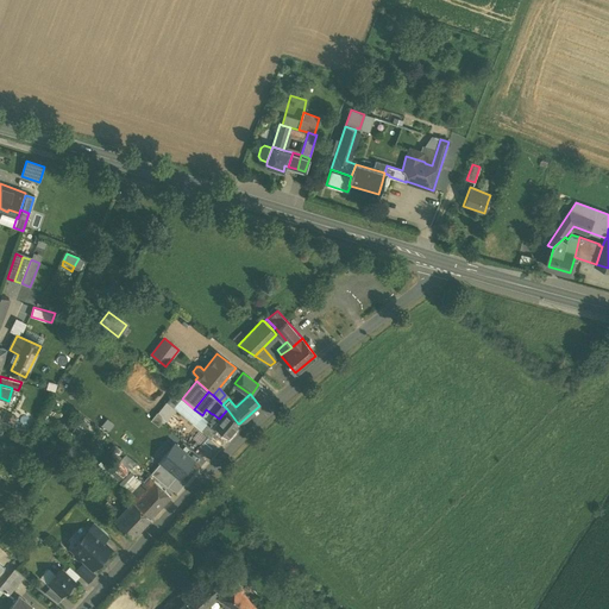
[(225,395),(219,401),(223,405),(228,399),(225,395)]
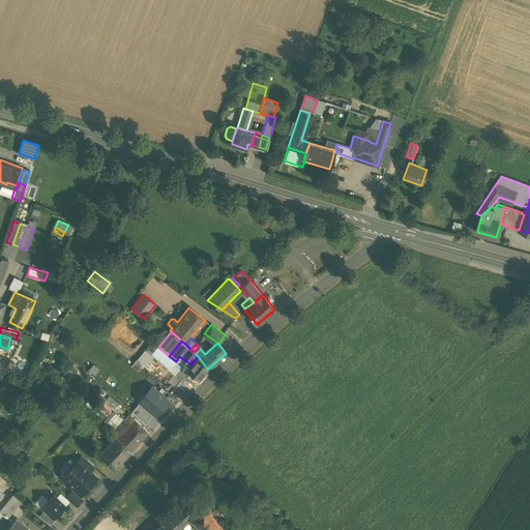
[(190,364),(186,370),(198,379),(207,369),(198,356),(190,364)]
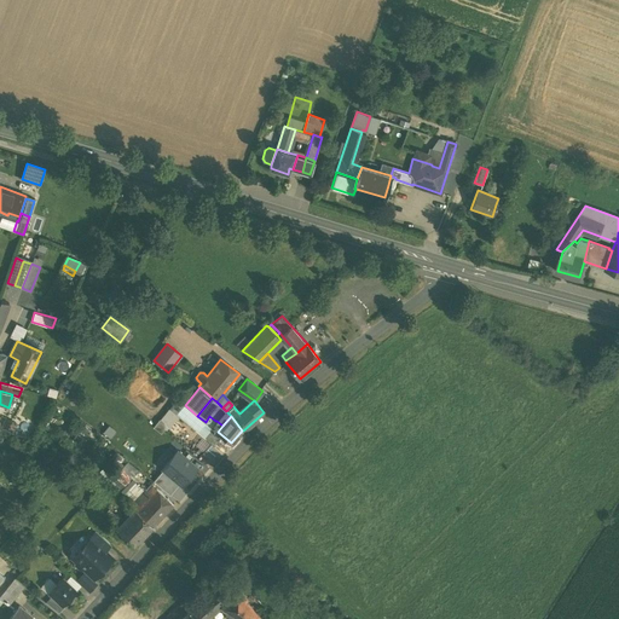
[(5,418),(4,428),(16,431),(18,421),(5,418)]
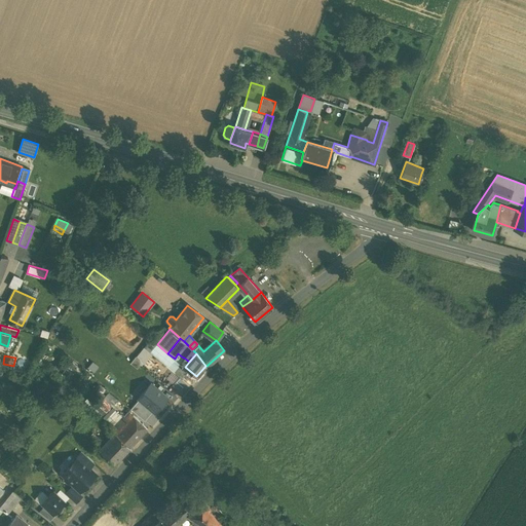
[(189,362),(184,358),(183,358),(180,363),(185,367),(189,362)]
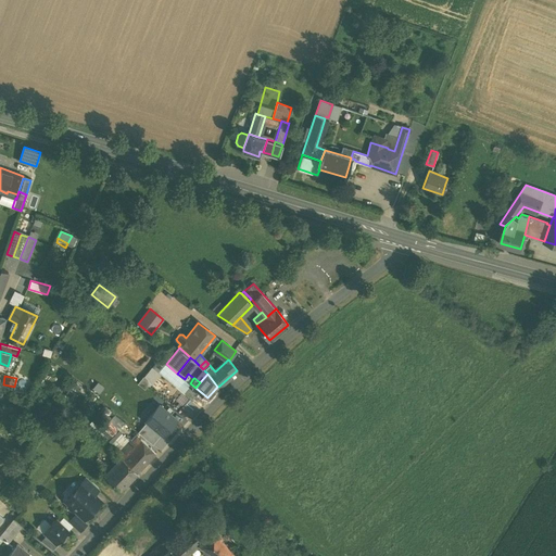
[(182,406),(192,415),(201,406),(191,397),(182,406)]
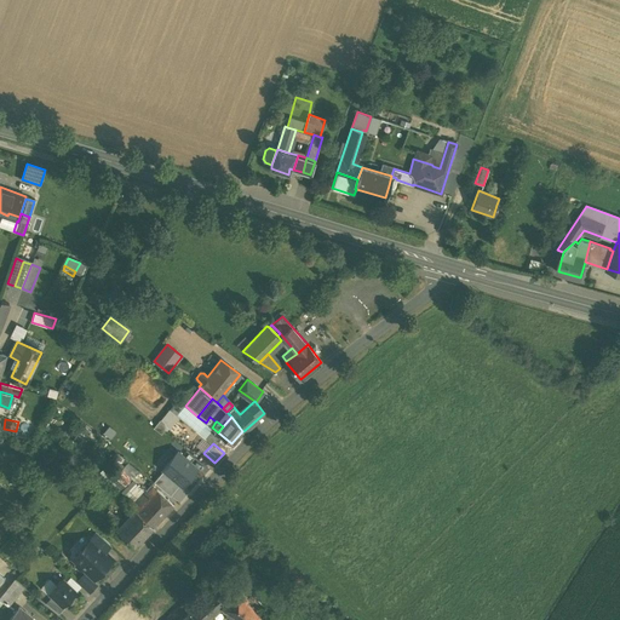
[(196,468),(178,452),(164,469),(181,483),(182,484),(196,468)]
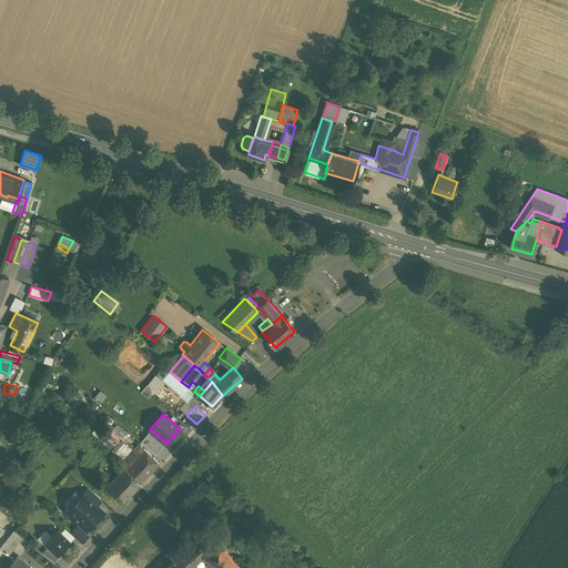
[(165,443),(150,429),(141,442),(155,454),(165,443)]
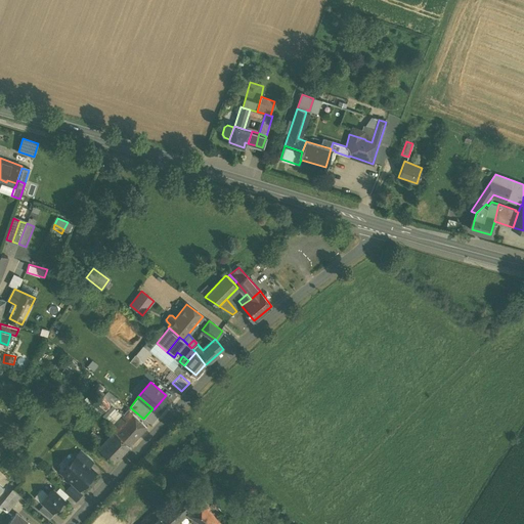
[(113,404),(103,413),(113,422),(121,411),(113,404)]
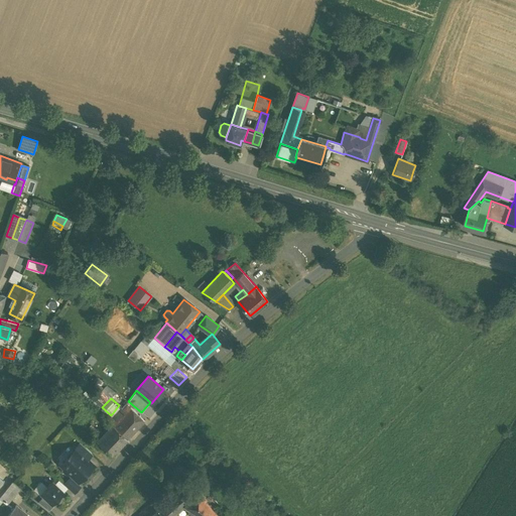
[(119,418),(114,424),(127,437),(144,420),(130,407),(125,412),(119,418)]
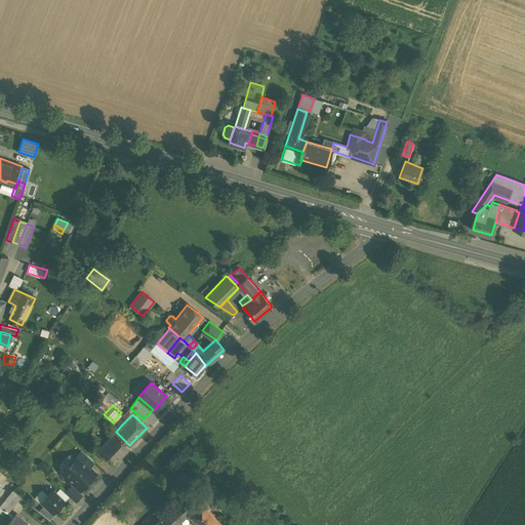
[(127,419),(123,414),(116,421),(117,422),(121,426),(127,419)]
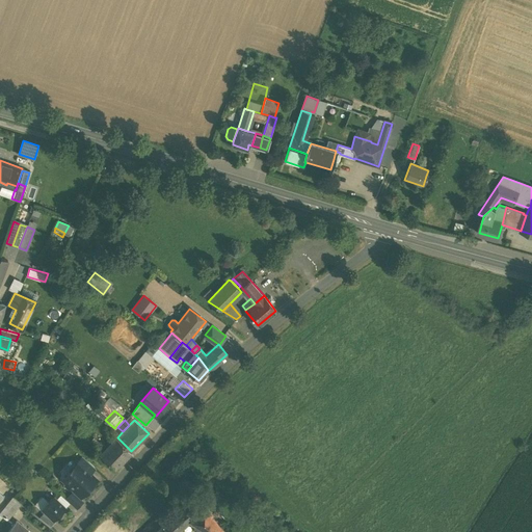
[(118,428),(113,433),(110,437),(113,441),(117,437),(123,431),(118,428)]
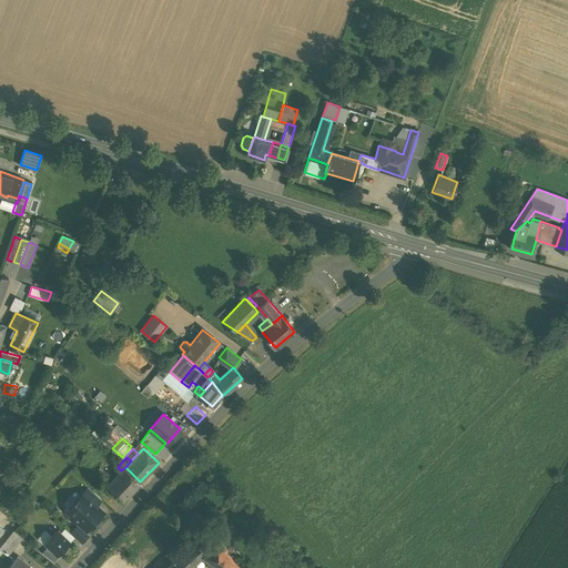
[(121,470),(108,485),(123,500),(140,482),(125,467),(121,470)]
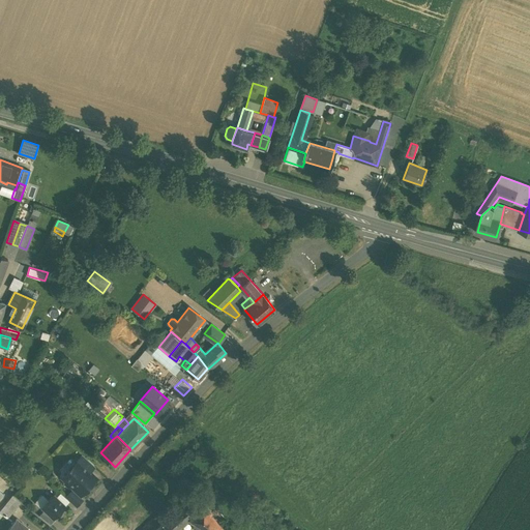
[(94,465),(82,453),(77,460),(78,462),(79,461),(89,471),(94,465)]
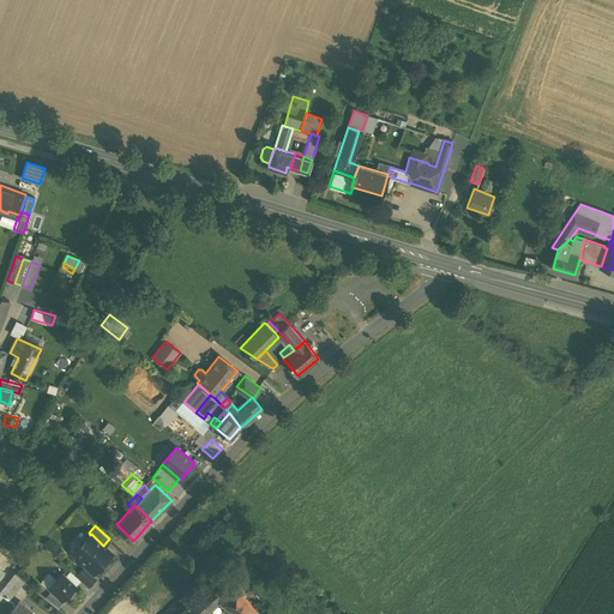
[(103,546),(91,534),(90,535),(73,553),(74,554),(76,559),(79,563),(83,563),(94,572),(112,553),(103,546)]
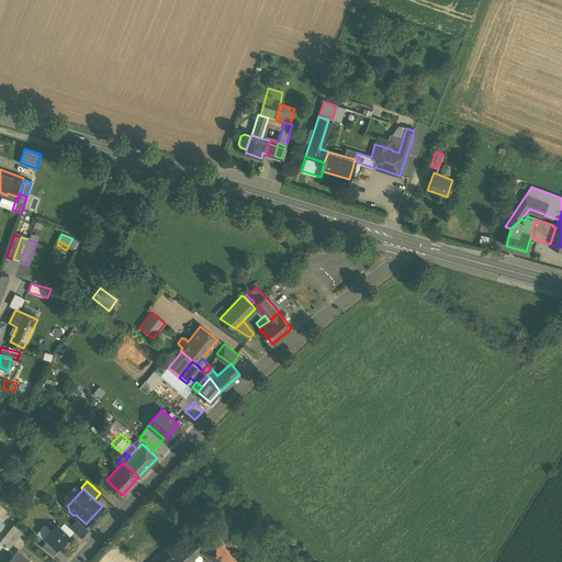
[(87,530),(76,520),(70,526),(81,536),(87,530)]
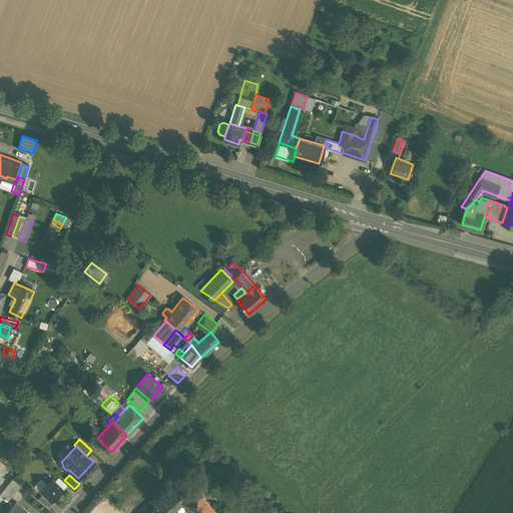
[(67,484),(58,476),(54,481),(63,489),(67,484)]
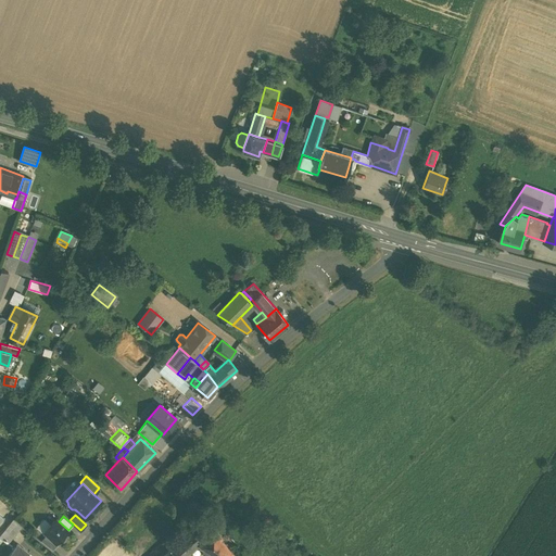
[(13,518),(0,534),(0,538),(3,541),(8,544),(22,526),(13,518)]
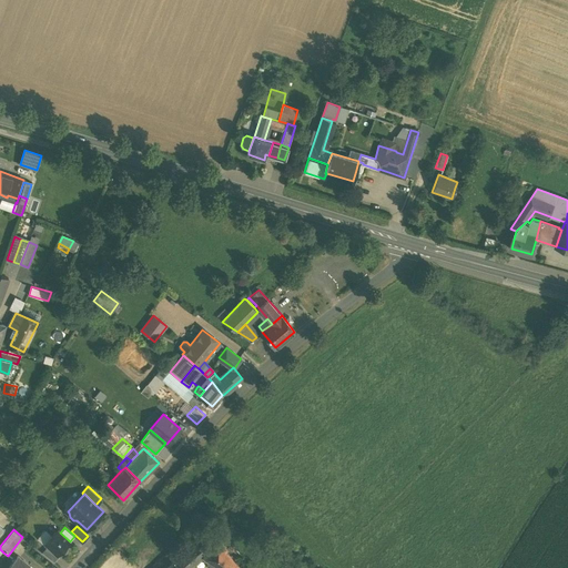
[(51,536),(44,543),(48,546),(58,555),(70,541),(60,533),(57,529),(51,536)]
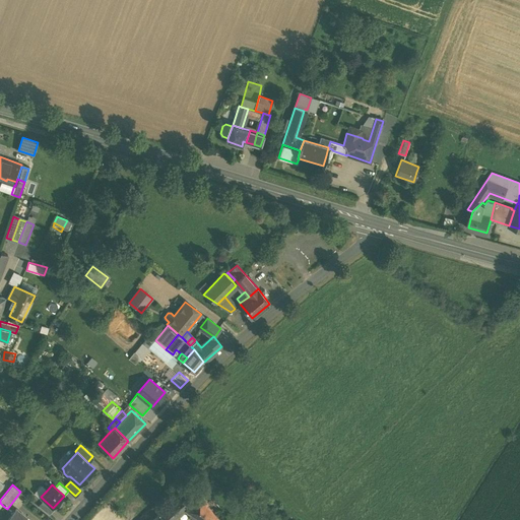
[(41,485),(35,492),(35,493),(39,497),(41,497),(47,491),(42,485),(41,485)]
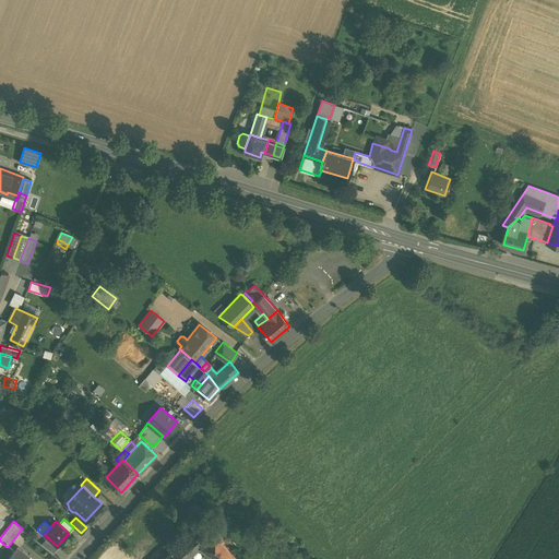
[(215,534),(205,522),(190,536),(200,547),(210,558),(225,558),(232,554),(215,534)]
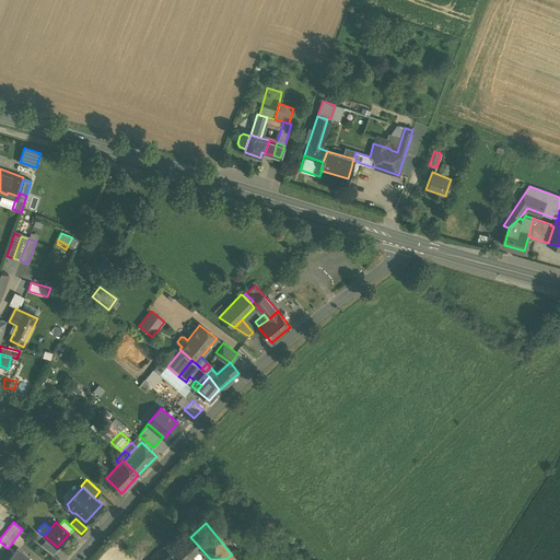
[(190,537),(164,559),(186,559),(200,548),(190,537)]
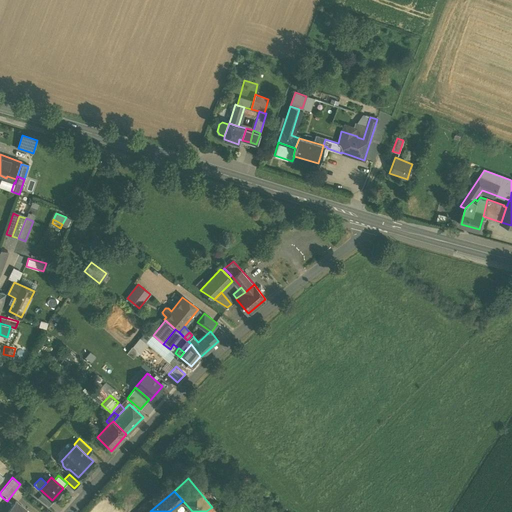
[(52,500),(43,492),(38,498),(49,506),(54,501),(52,500)]
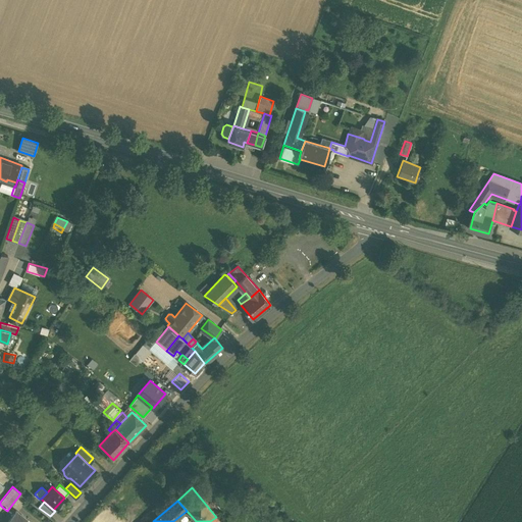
[(24,521),(28,519),(16,511),(6,521),(24,521)]
